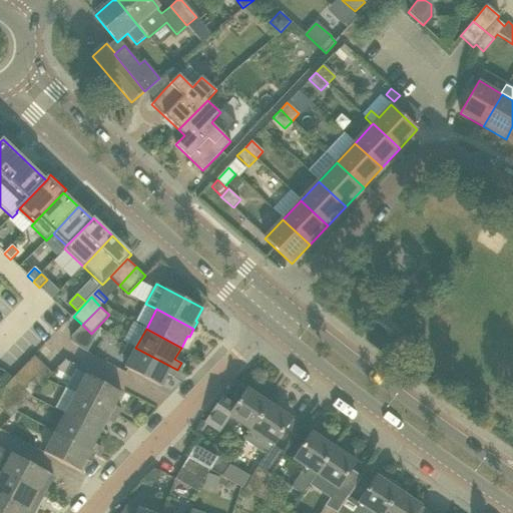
[(125,368),(160,387),(167,374),(173,377),(177,370),(135,348),(127,344),(121,355),(129,360),(125,368)]
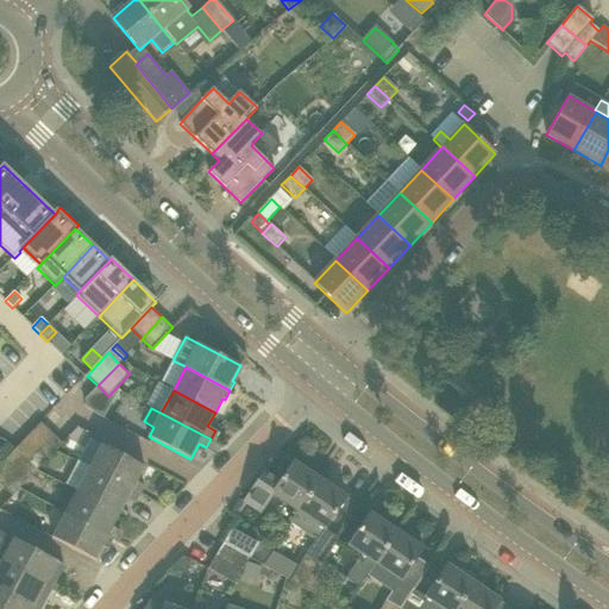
[(27,459),(31,456),(52,433),(42,422),(17,449),(27,459)]
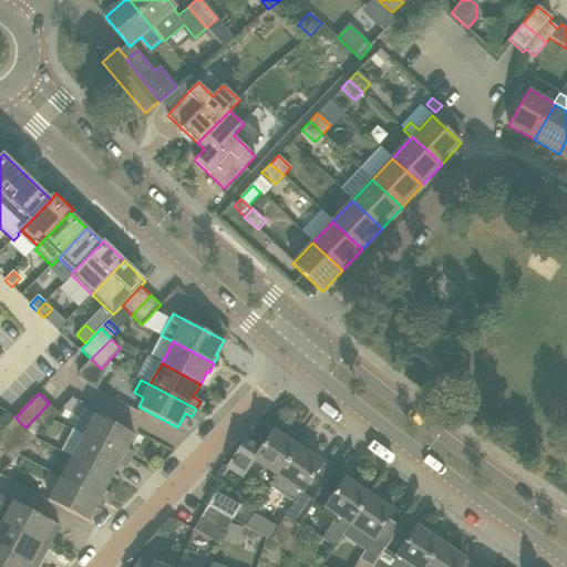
[(39,433),(59,412),(49,403),(29,424),(39,433)]
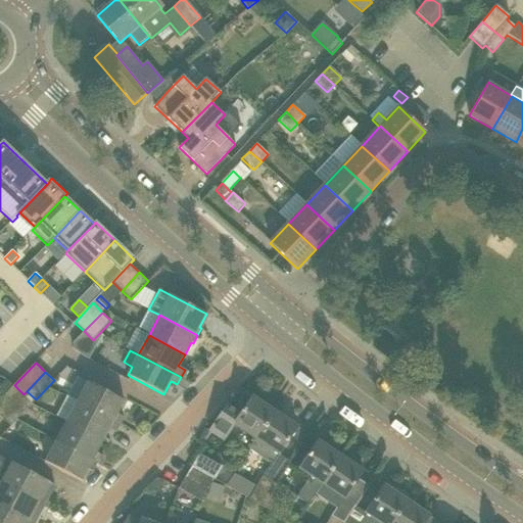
[(124,417),(117,414),(124,401),(88,382),(78,402),(120,425),(124,417)]
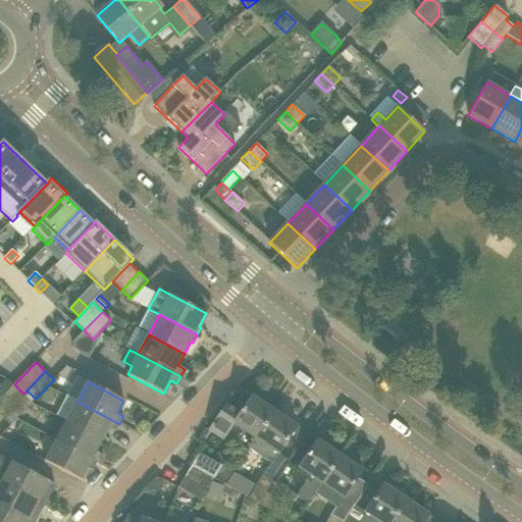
[(0,414),(2,416),(19,398),(23,394),(14,384),(0,400),(0,414)]
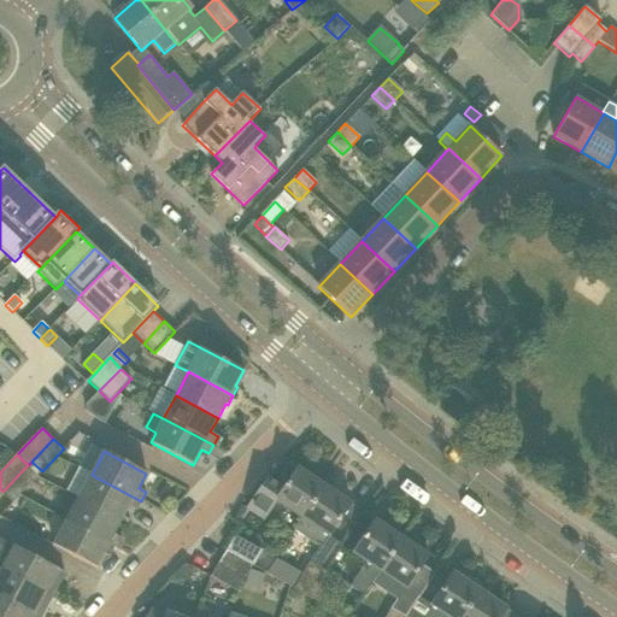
[(276,501),(301,518),(303,519),(324,486),(298,469),(283,489),(268,479),(247,509),(264,519),(276,501)]
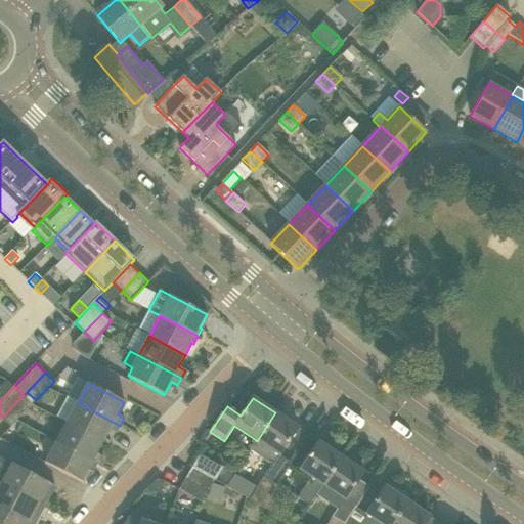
[(29,408),(19,399),(2,418),(11,427),(29,408)]
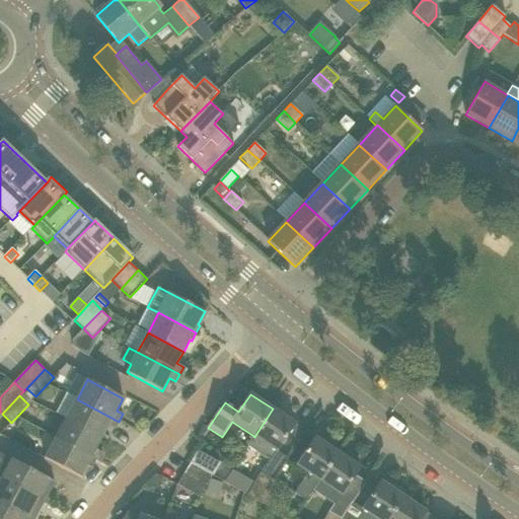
[(115,429),(119,422),(77,399),(67,419),(101,438),(108,426),(115,429)]
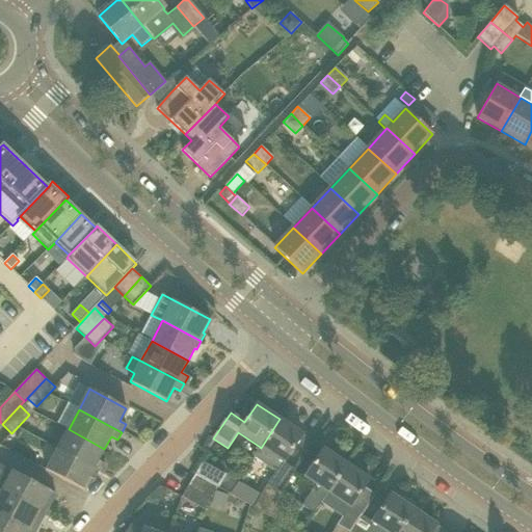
[(275,472),(283,462),(302,434),(280,419),(261,448),(260,447),(253,457),(275,472)]
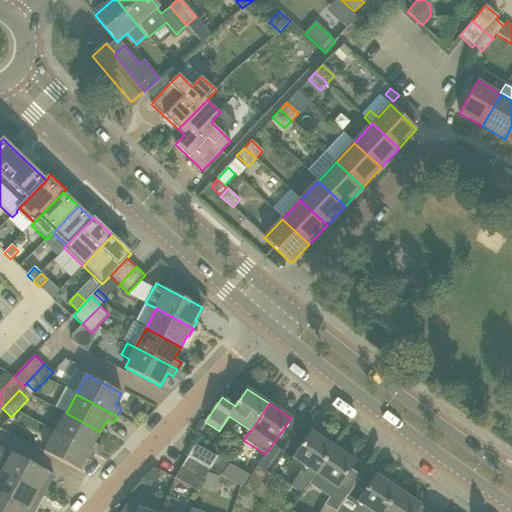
[(94,443),(100,432),(66,413),(55,433),(92,452),(97,455),(101,447),(94,443)]
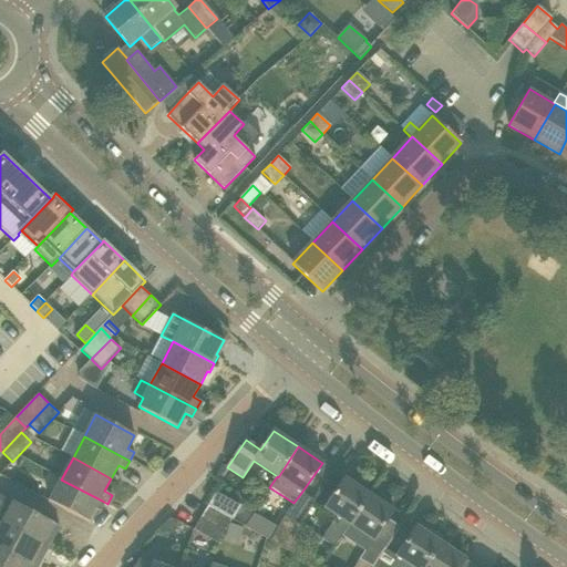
[(334,548),(350,525),(349,525),(369,494),(360,487),(363,483),(350,474),(347,480),(346,478),(325,508),(336,516),(320,538),(334,548)]
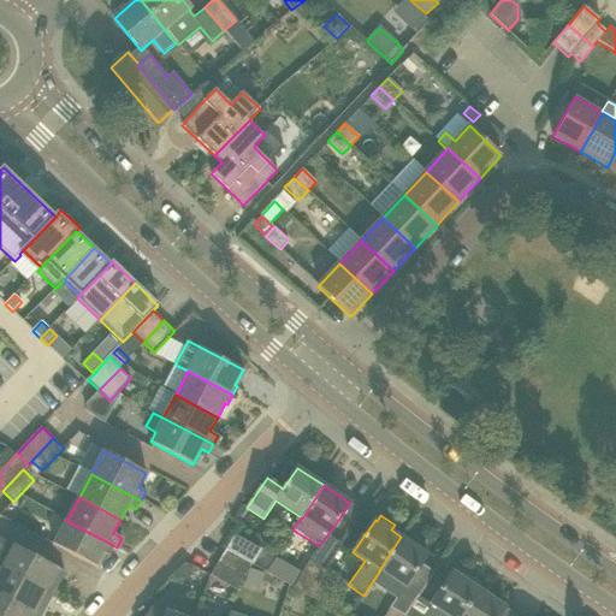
[(66,521),(54,544),(96,567),(104,552),(106,554),(111,544),(66,521)]
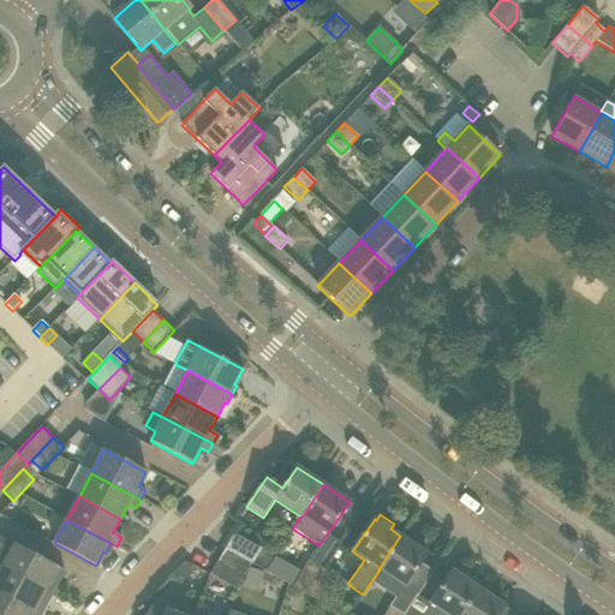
[(226,547),(252,562),(260,548),(234,533),(226,547)]
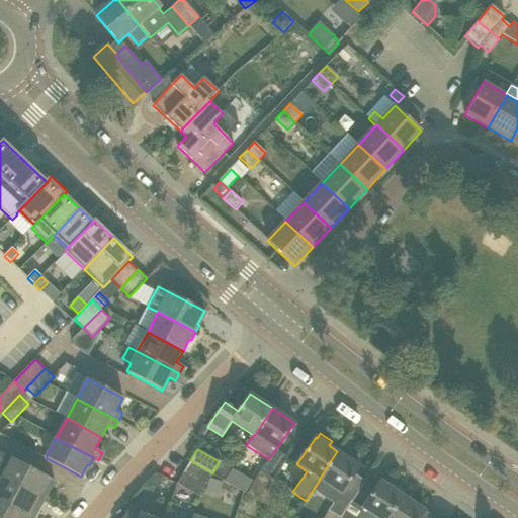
[(2,479),(44,501),(55,481),(13,458),(0,451),(0,478),(2,479)]
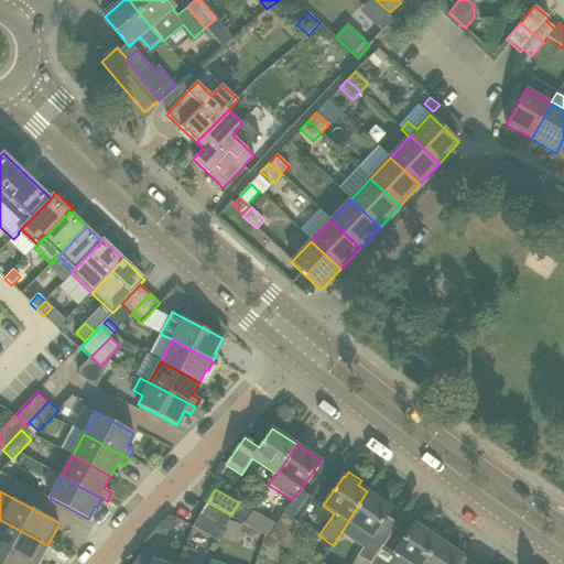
[(391,523),(384,519),(391,508),(367,491),(347,522),(348,522),(370,537),(369,539),(377,544),(391,523)]
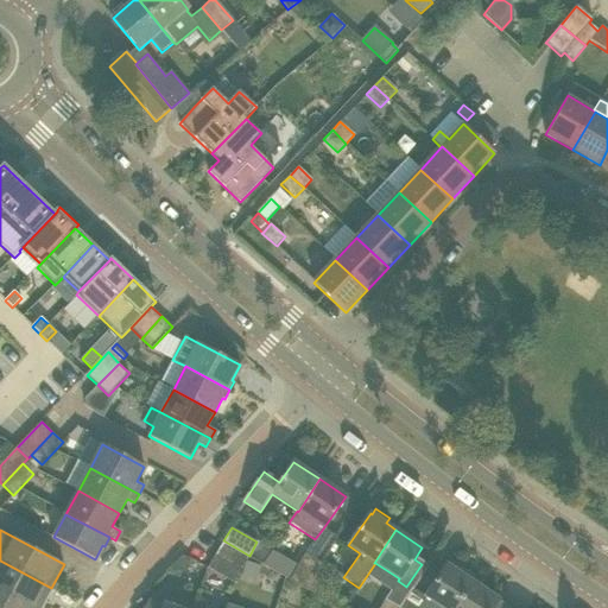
[(216,555),(241,569),(249,556),(223,540),(216,555)]
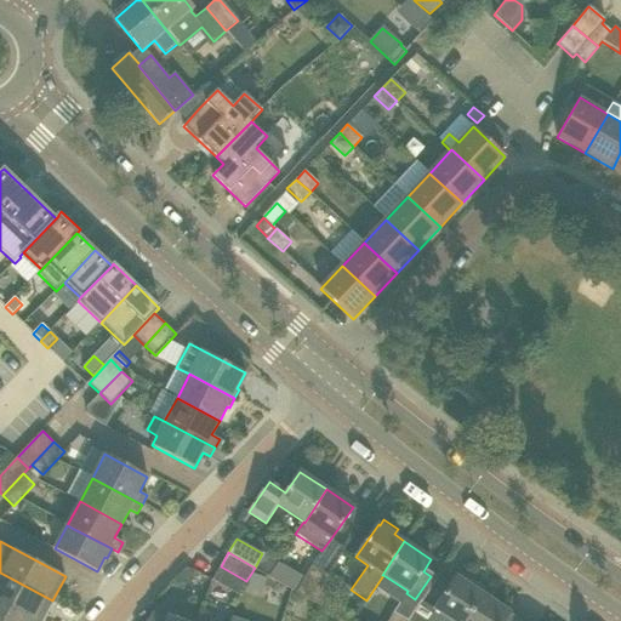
[(267,575),(296,588),(302,575),(274,560),(267,575)]
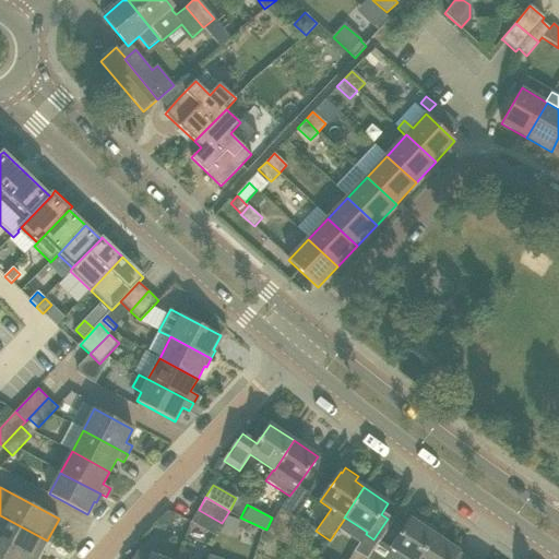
[(266,533),(280,540),(293,516),(281,509),(266,533)]
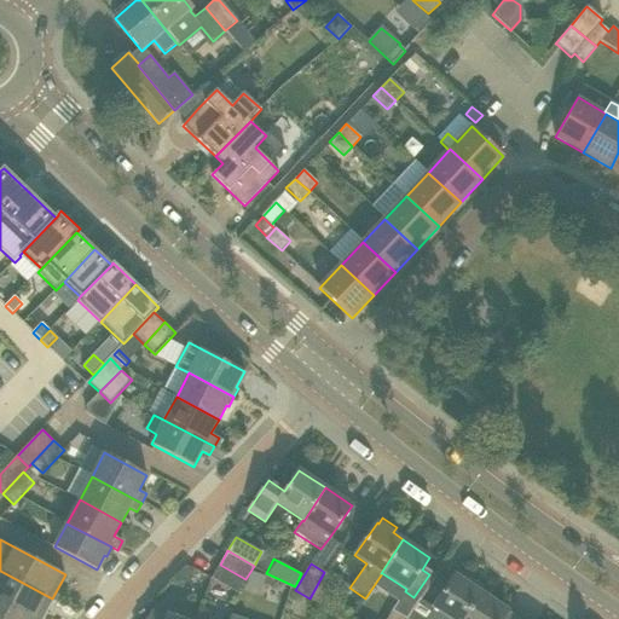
[(212,578),(232,590),(238,594),(246,579),(220,565),(212,578)]
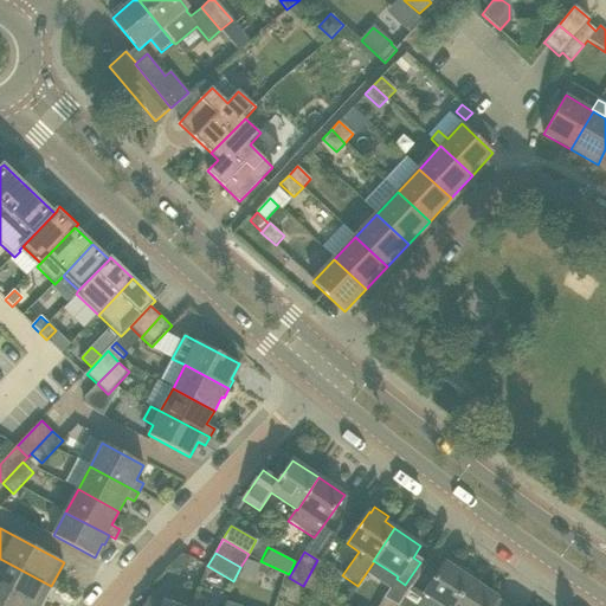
[(2,560),(0,565),(0,587),(32,605),(37,605),(44,594),(46,595),(51,586),(2,560)]
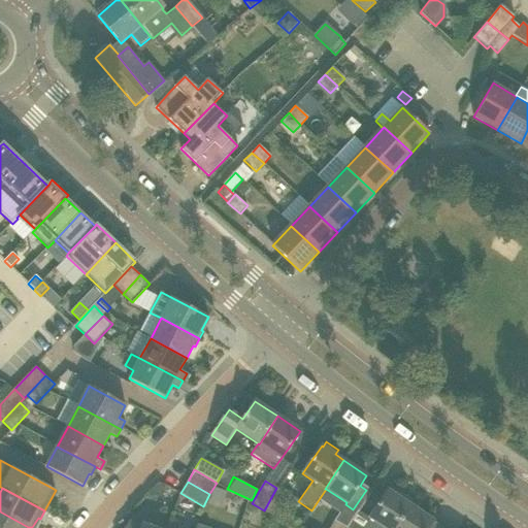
[(213,488),(209,501),(221,505),(226,492),(213,488)]
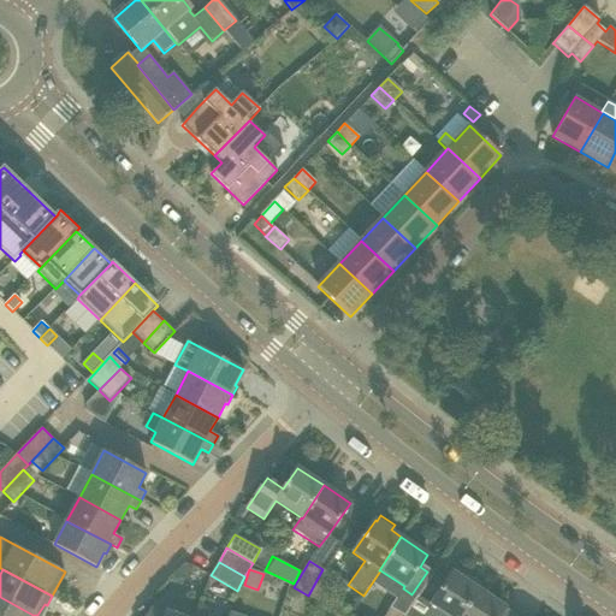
[(323,569),(308,596),(323,604),(337,578),(323,569)]
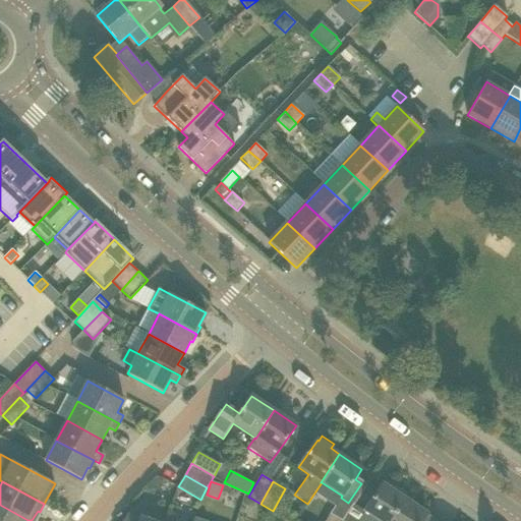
[(353,505),(342,520),(343,520),(390,520),(405,499),(396,494),(397,488),(388,481),(384,484),(383,483),(364,512),(353,505)]
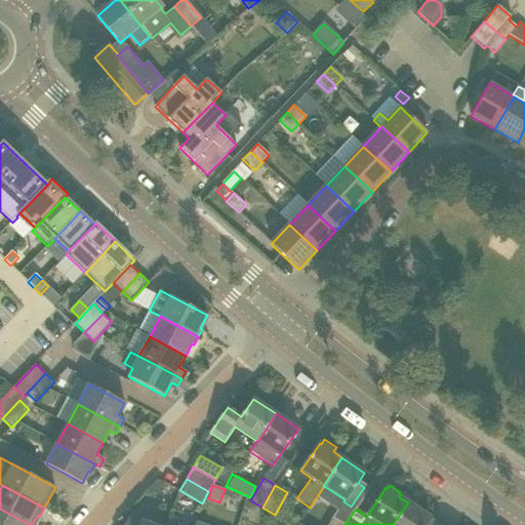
[(425,524),(431,518),(430,517),(408,502),(393,524),(425,524)]
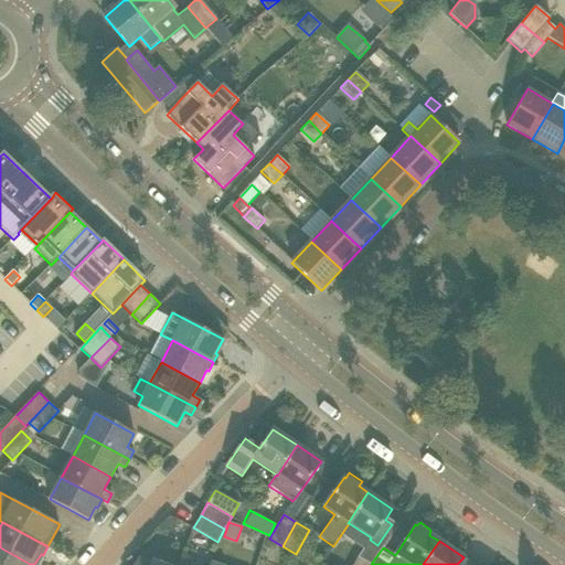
[(30,564),(0,547),(0,564),(30,564)]
